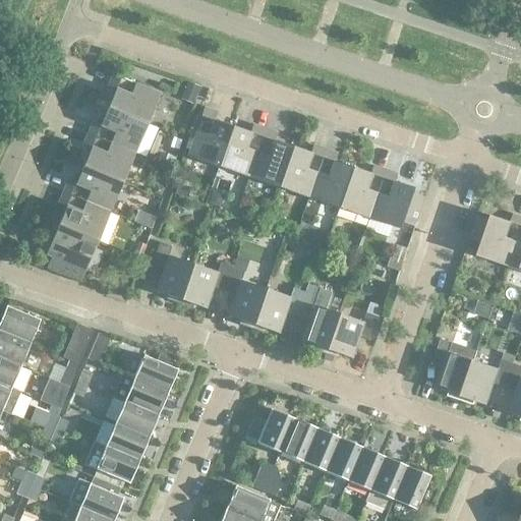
[(114,91),(107,108),(146,124),(159,95),(111,74),(106,87),(114,91)]
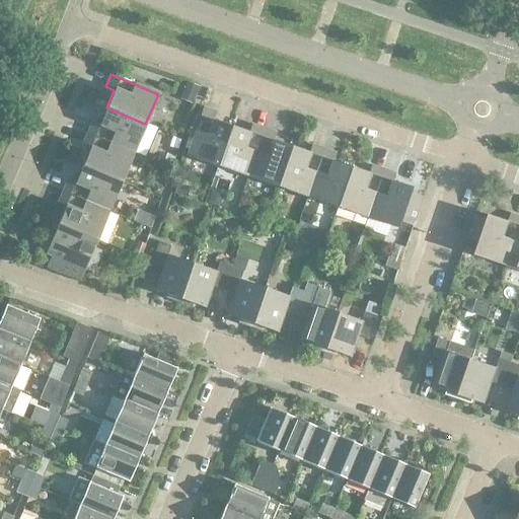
[(198,86),(186,81),(182,87),(196,92),(198,86)]
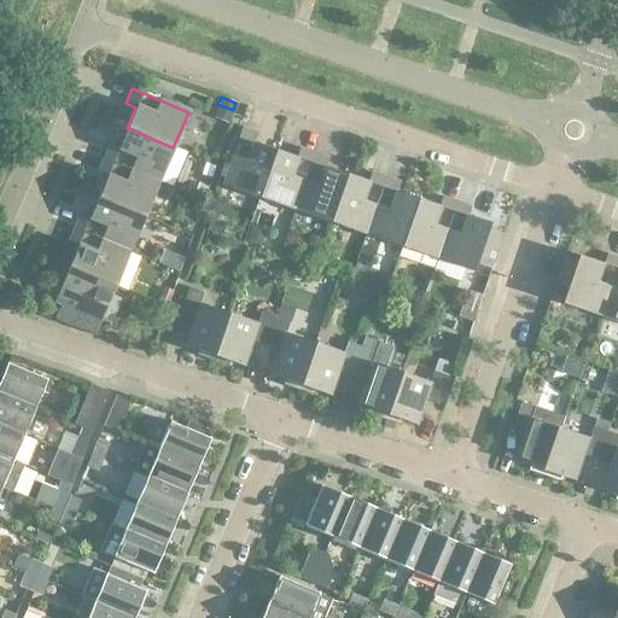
[(173,147),(127,128),(118,149),(109,145),(103,158),(158,182),(173,147)]
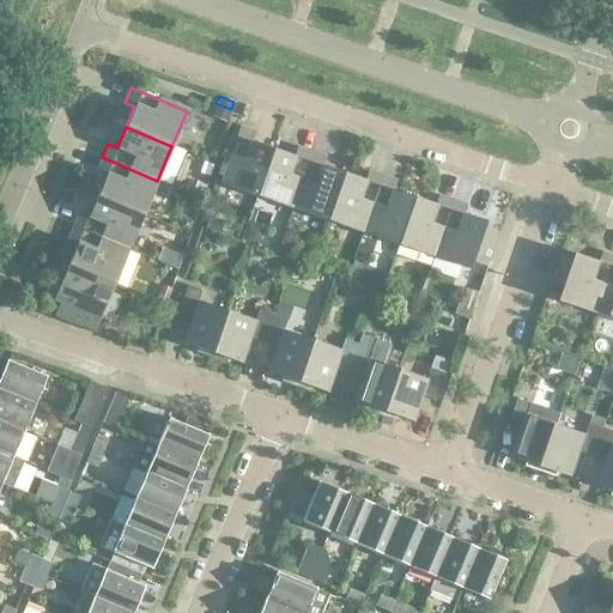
[(219,184),(255,196),(272,150),(250,143),(254,133),(238,128),(219,184)]
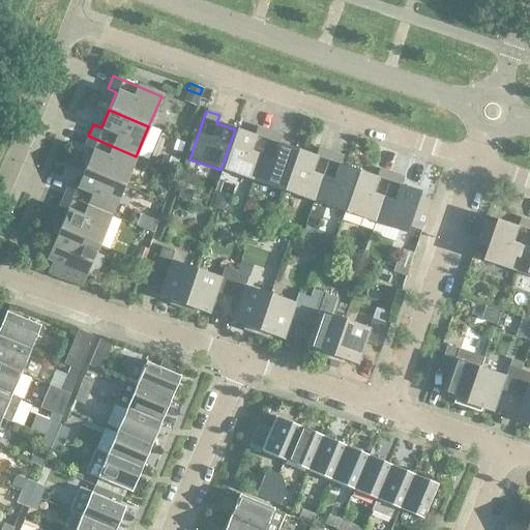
[(253,136),(235,129),(221,170),(252,180),(268,131),(256,127),(253,136)]
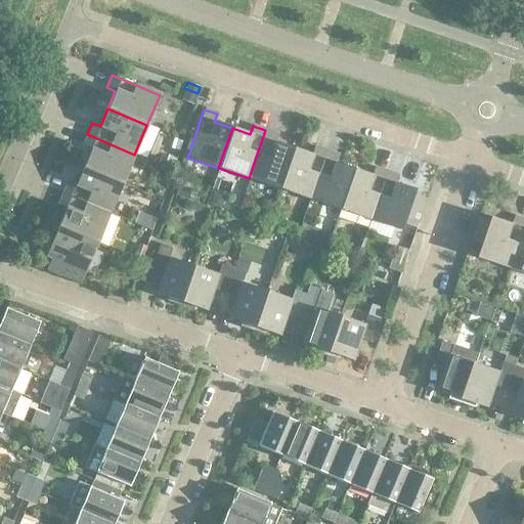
[(277,134),(265,130),(249,178),(278,188),(293,148),(274,142),(277,134)]
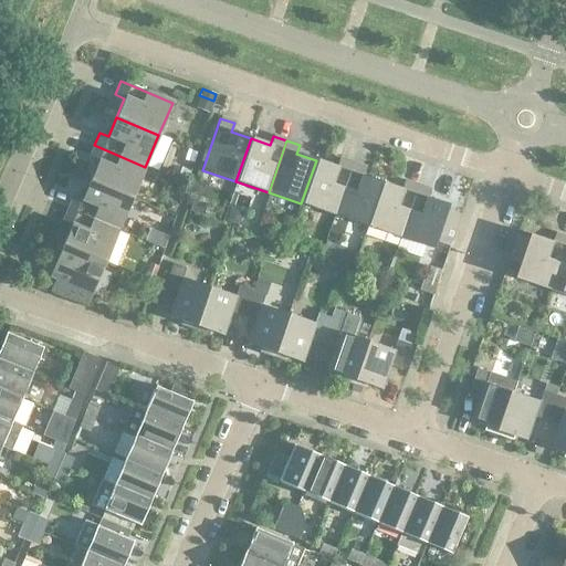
[(145,167),(94,145),(88,158),(97,161),(90,180),(132,199),(145,167)]
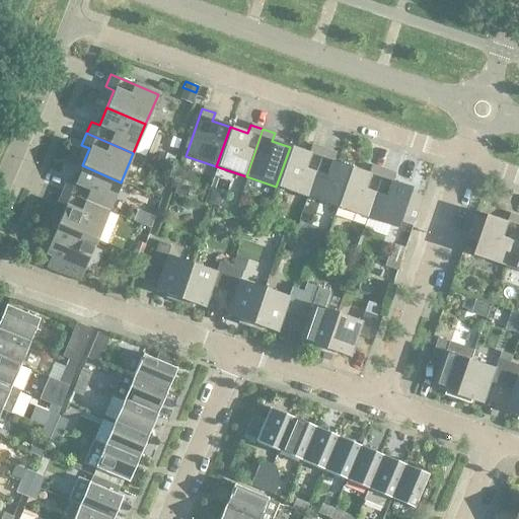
[(307,153),(290,147),(276,187),(306,197),(322,149),(310,145),(307,153)]
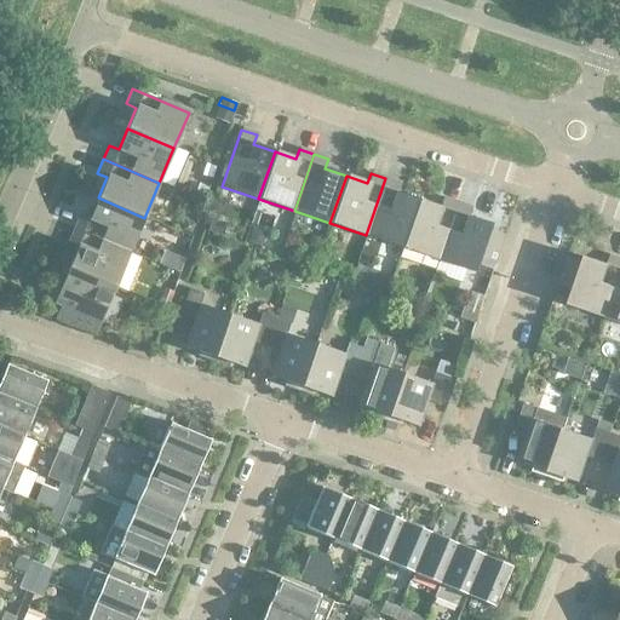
[(400,183),(385,178),(366,235),(401,248),(418,200),(396,193),(400,183)]
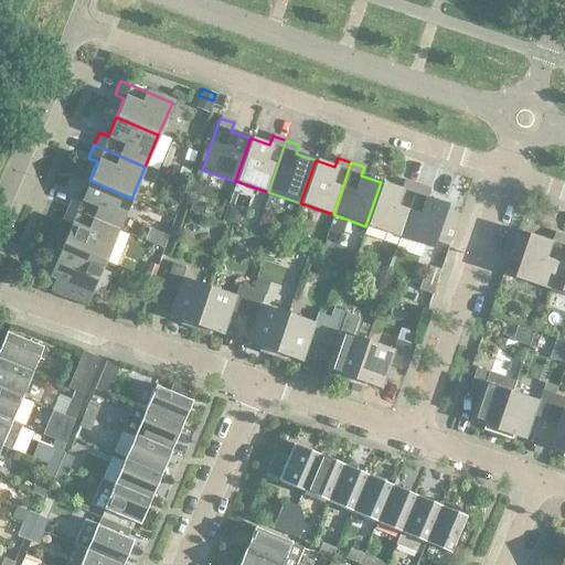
[(131,199),(89,180),(81,200),(73,195),(67,209),(118,230),(131,199)]
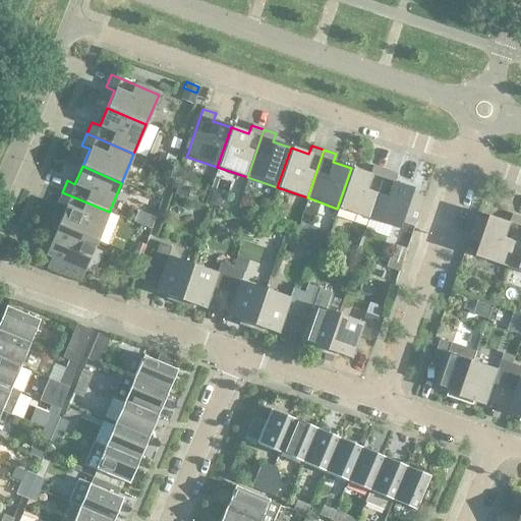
[(368,174),(351,168),(337,209),(367,219),(384,170),(371,166),(368,174)]
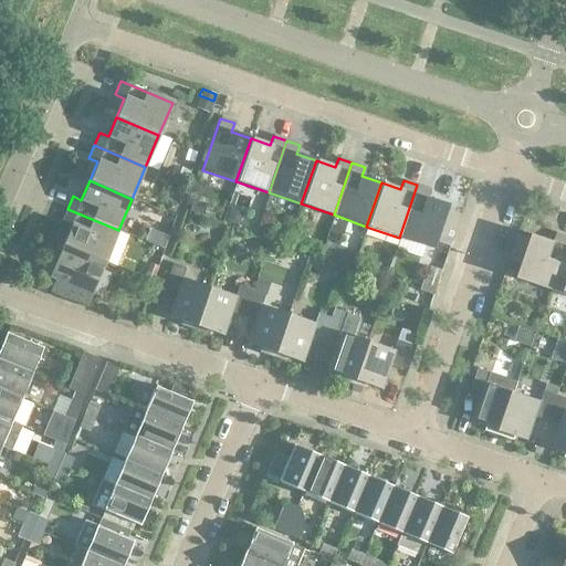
[(430,189),(417,185),(399,238),(432,249),(437,236),(451,240),(459,216),(446,210),(448,206),(427,198),(430,189)]
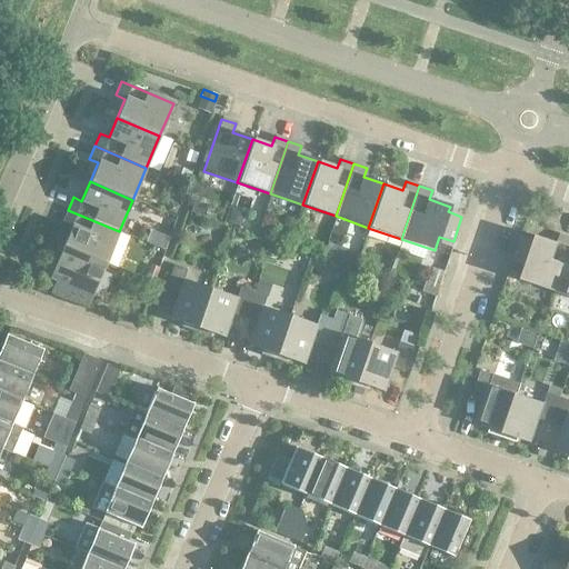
[(193,201),(189,212),(203,217),(207,206),(193,201)]
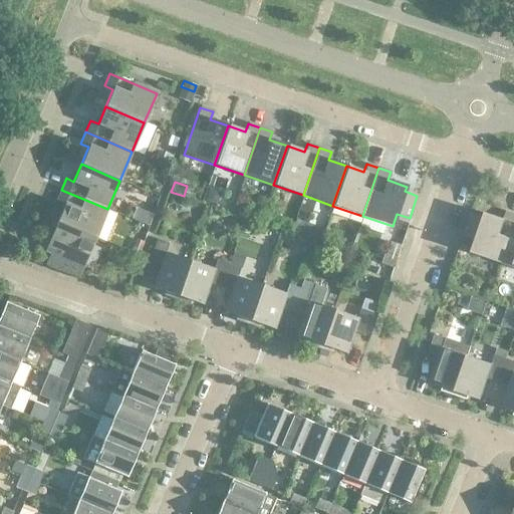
[(158,195),(162,186),(156,183),(152,185),(149,191),(158,195)]
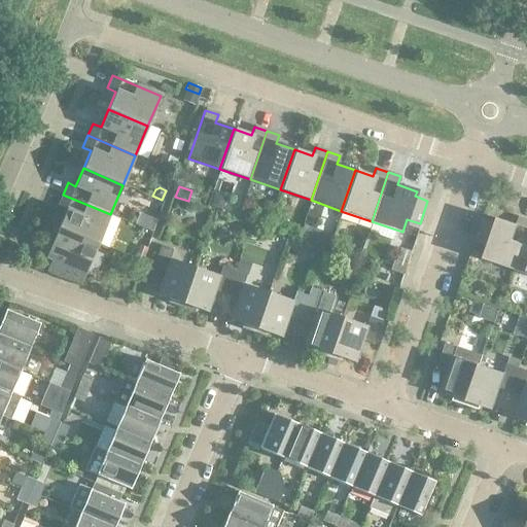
[(110,214),(63,195),(58,207),(66,210),(58,227),(98,244),(110,214)]
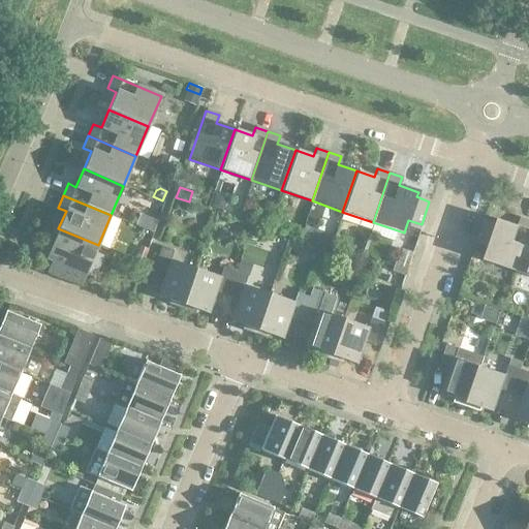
[(213,197),(210,208),(219,211),(221,205),(219,199),(213,197)]
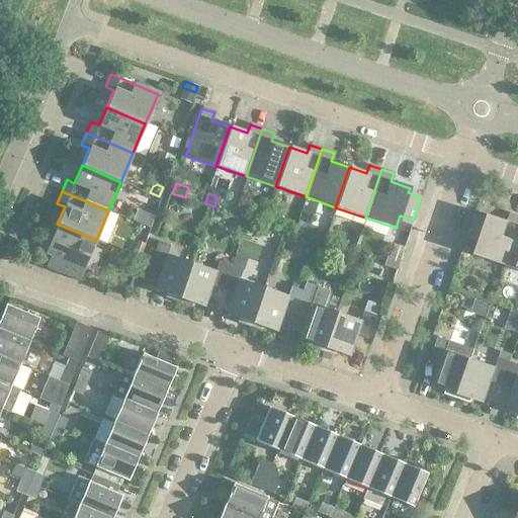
[(149,227),(153,216),(142,211),(138,223),(149,227)]
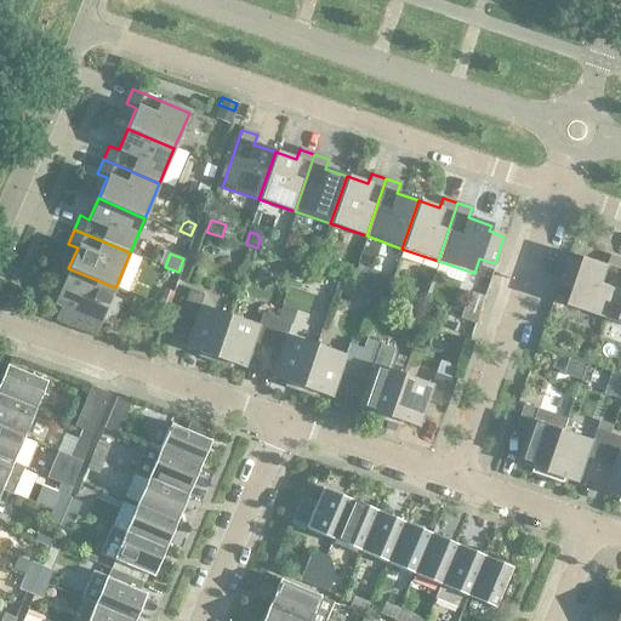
[(569,306),(605,318),(620,272),(620,258),(610,256),(608,266),(585,257),(584,263),(568,258),(559,286),(574,291),(569,306)]
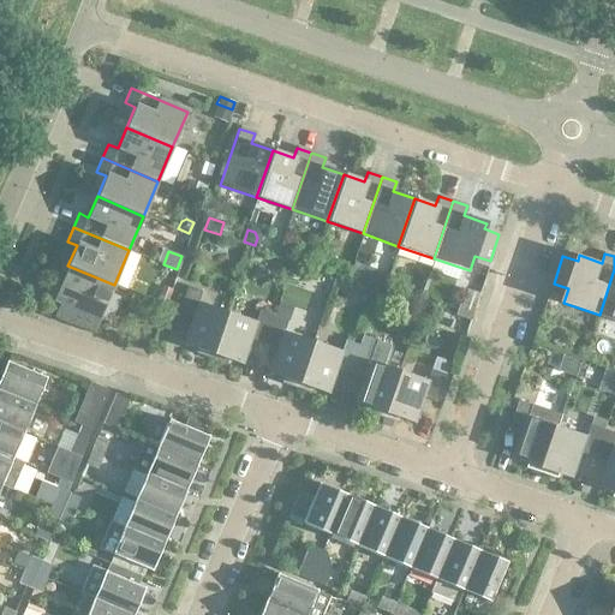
[(59,304),(53,317),(94,332),(114,285),(67,266),(59,286),(49,282),(43,297),(59,304)]
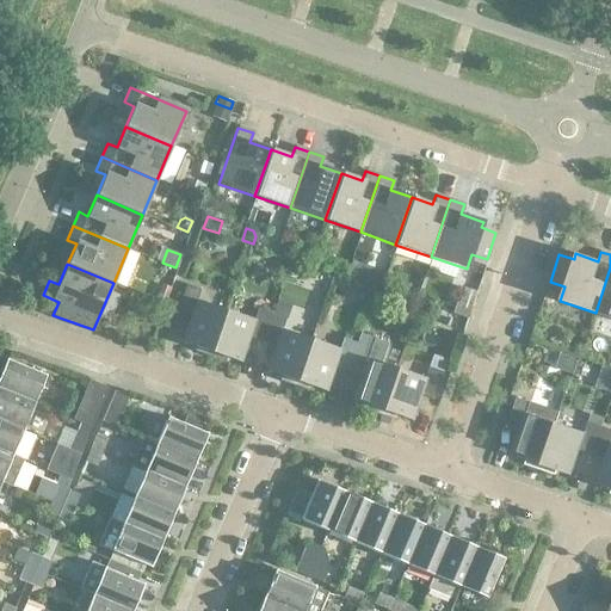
[(610,267),(596,313),(610,318),(610,267)]
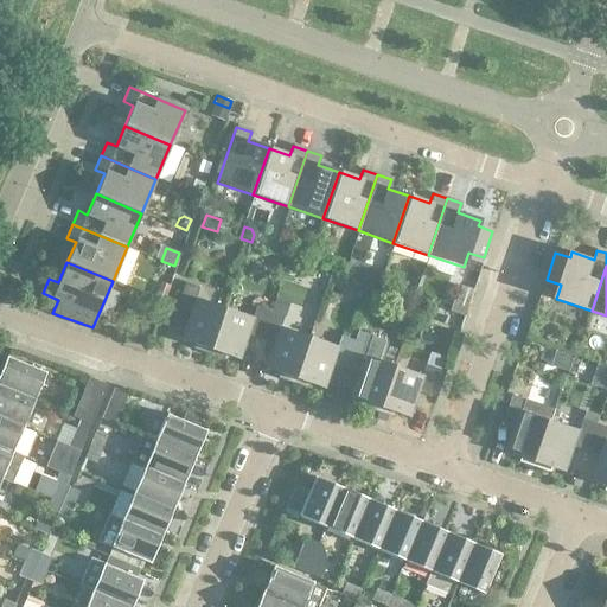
[(164,300),(168,286),(158,282),(153,296),(164,300)]
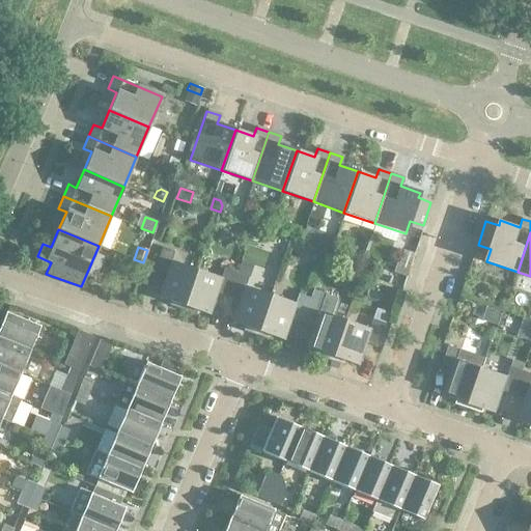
[(158,298),(183,306),(195,270),(170,261),(173,252),(161,248),(152,272),(165,276),(158,298)]
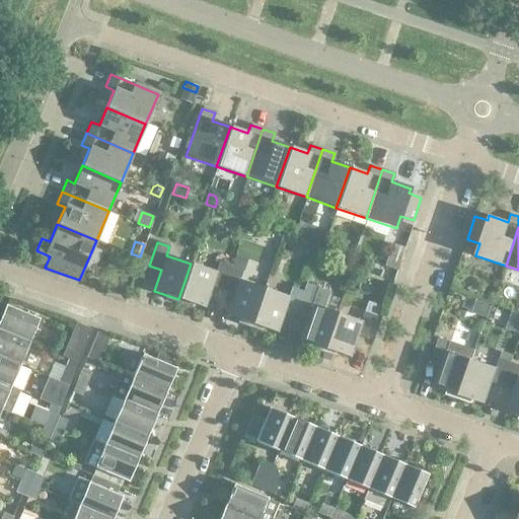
[(235,255),(231,268),(242,271),(246,258),(235,255)]
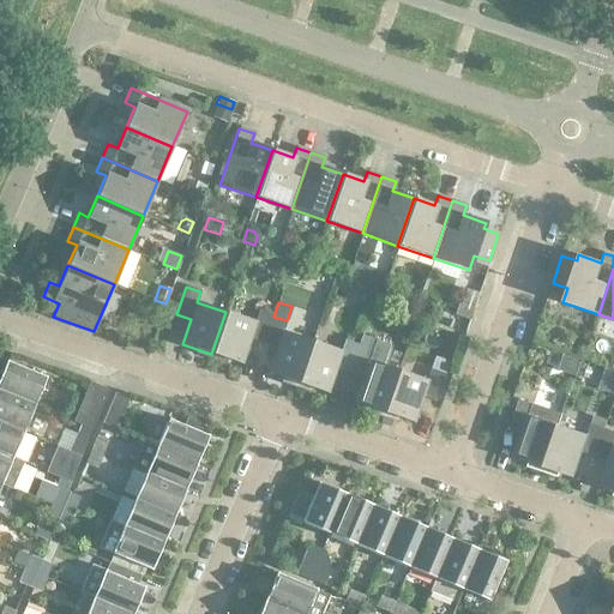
[(473,308),(457,302),(453,315),(469,320),(473,308)]
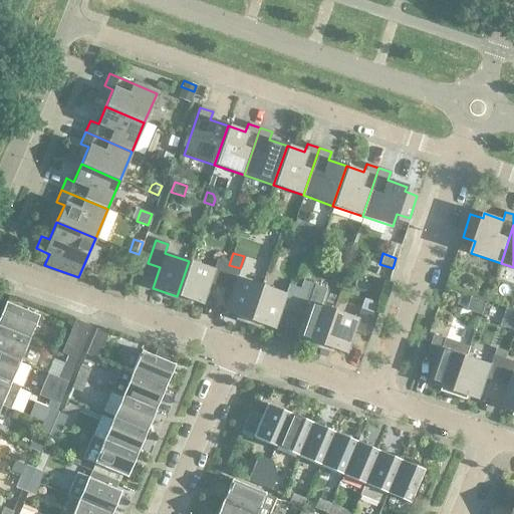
[(213,269),(189,261),(177,296),(201,305),(209,283),(220,287),(228,264),(216,260),(213,269)]
